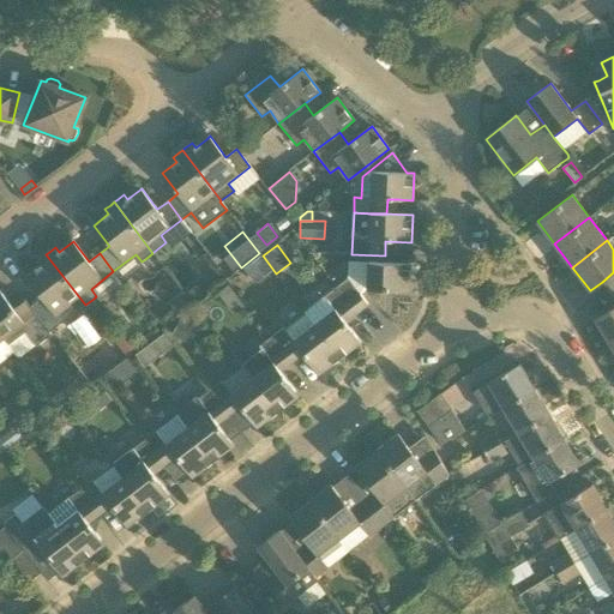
[(40,266),(25,277),(41,298),(30,306),(44,324),(66,307),(72,315),(85,305),(46,254),(42,257),(36,262),(40,266)]
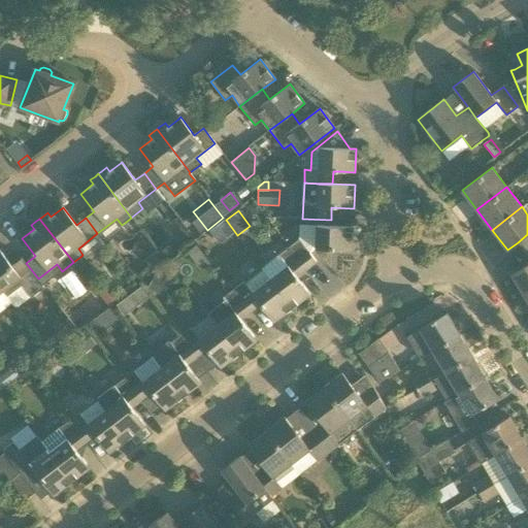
[(215,237),(220,244),(234,233),(224,221),(210,231),(215,237)]
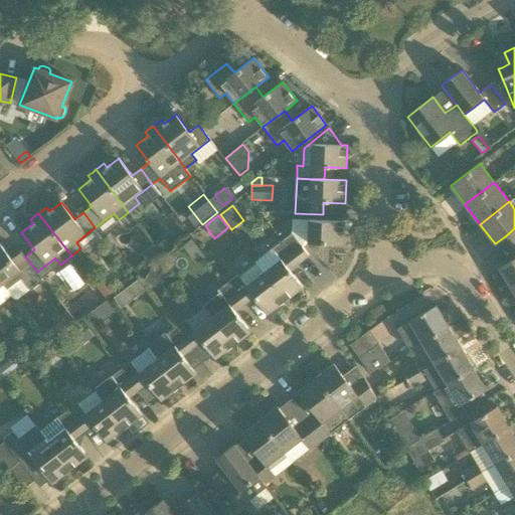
[(292,233),(283,240),(299,263),(309,255),(303,247),(308,242),(323,243),(343,244),(344,221),(315,220),(309,220),(309,234),(292,233)]
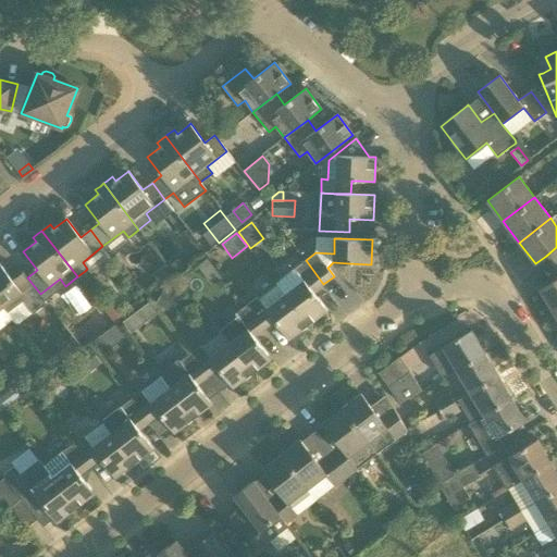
[(556,265),(556,247),(546,256),(554,268),(556,265)]
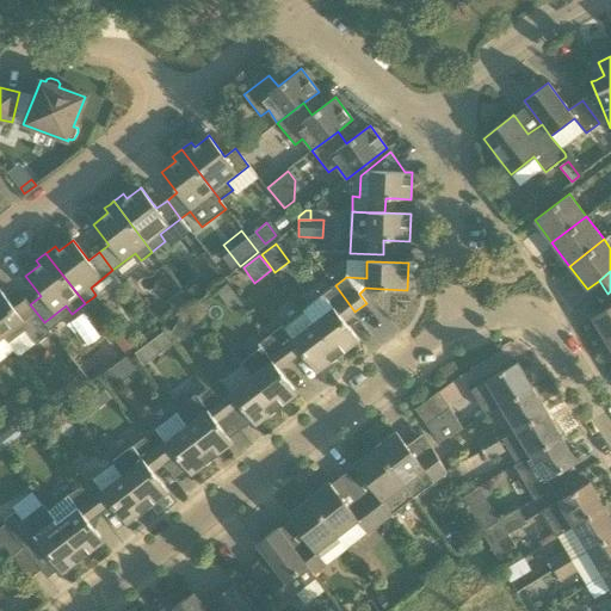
[(199,282),(186,291),(195,302),(208,292),(199,282)]
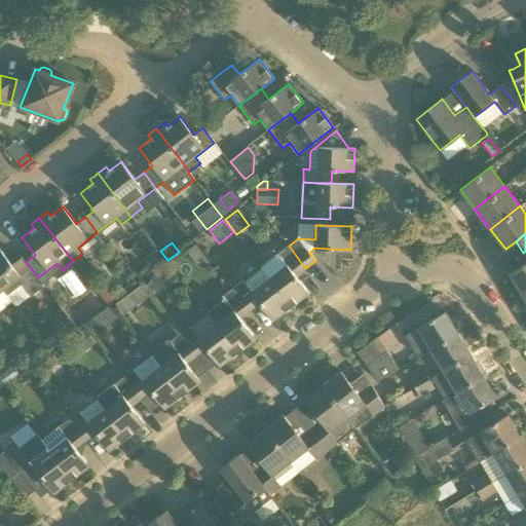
[(187,253),(193,261),(202,254),(196,246),(187,253)]
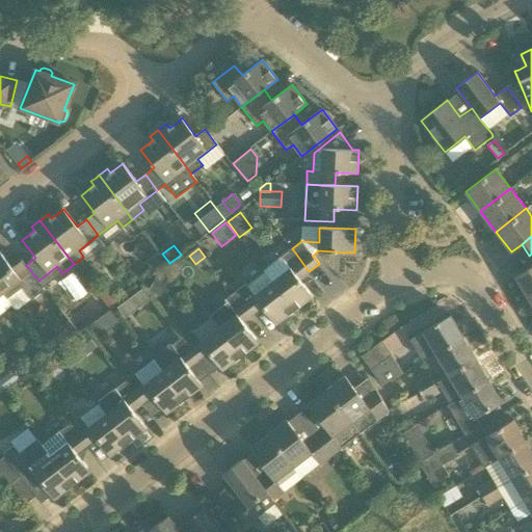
[(292,271),(274,285),(294,311),(313,296),(299,278),(309,271),(292,248),(282,257),(292,271)]
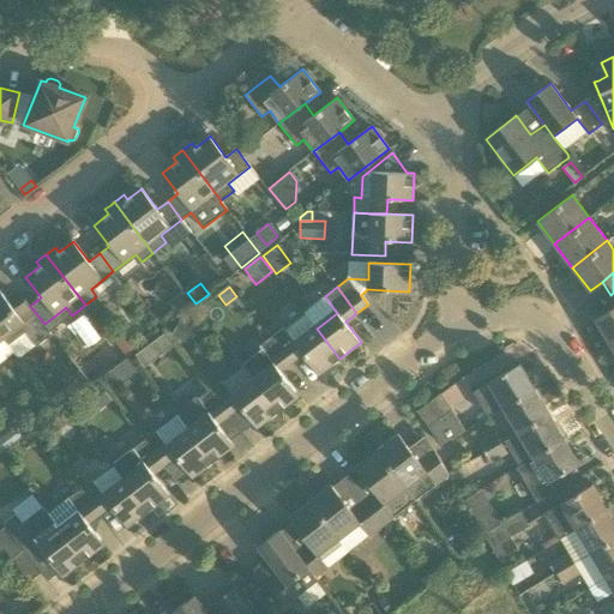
[(0,333),(4,338),(6,342),(8,344),(25,331),(37,345),(52,333),(44,324),(30,306),(25,300),(13,309),(0,292),(0,333)]
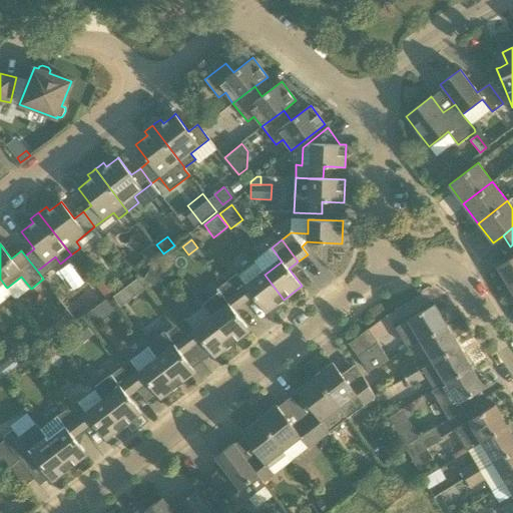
[(152,243),(140,252),(149,264),(161,255),(152,243)]
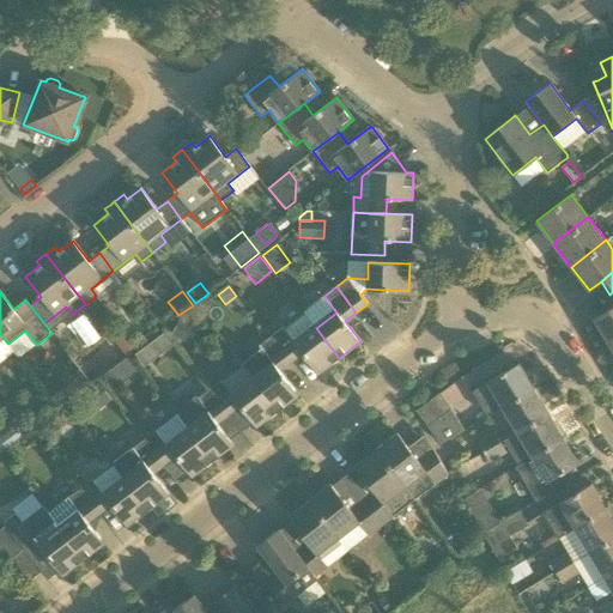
[(612,305),(594,319),(608,343),(612,339),(612,305)]
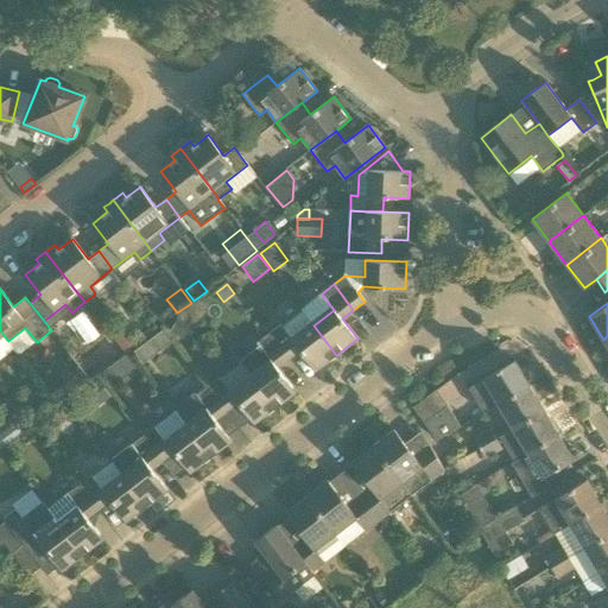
[(280,324),(270,334),(289,359),(299,350),(315,371),(336,355),(314,325),(303,311),(303,310),(282,327),(280,324)]
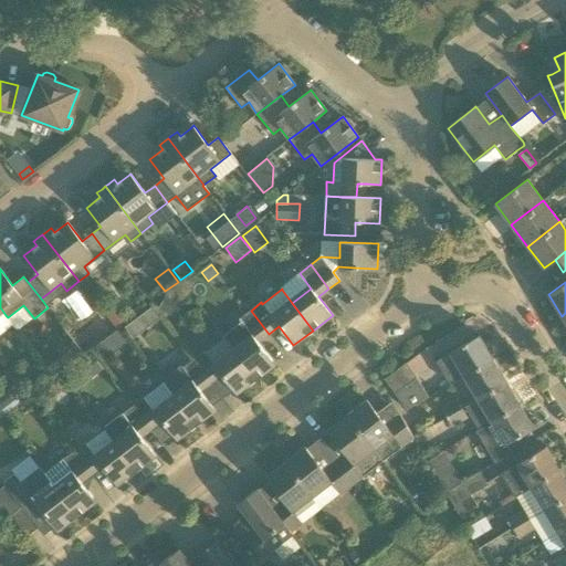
[(166,295),(158,310),(175,317),(182,303),(166,295)]
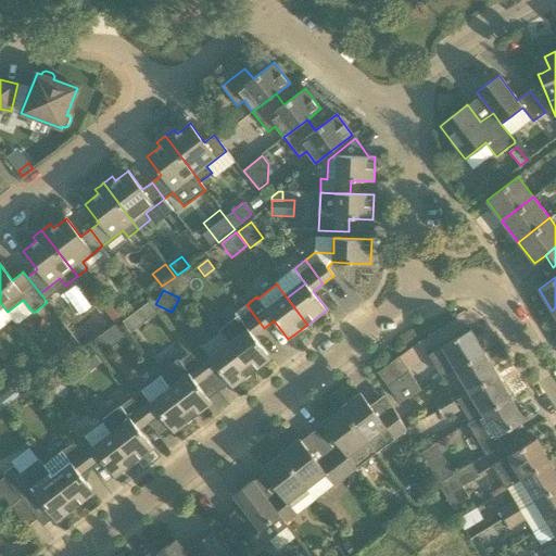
[(116,303),(104,312),(113,323),(124,314),(116,303)]
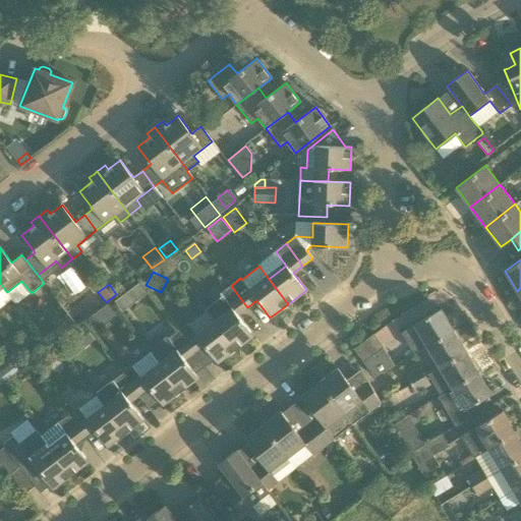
[(135,285),(129,290),(137,300),(143,295),(135,285)]
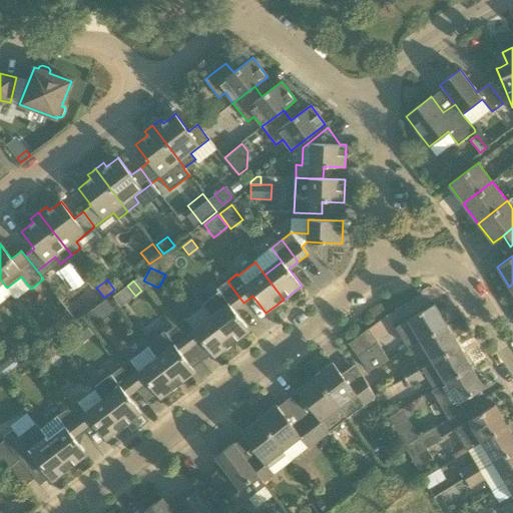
[(219,291),(201,305),(210,317),(232,344),(249,331),(234,310),(243,303),(227,282),(217,289),(219,291)]
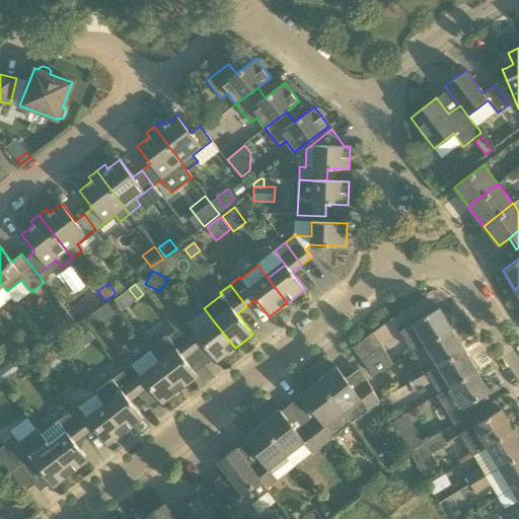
[(80,300),(69,308),(78,320),(89,312),(80,300)]
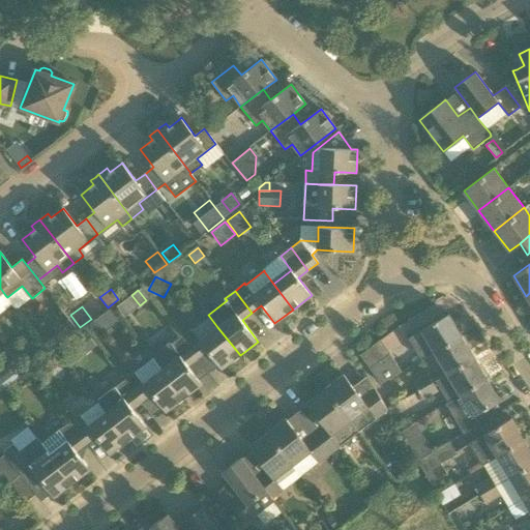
[(109,308),(100,315),(109,326),(117,320),(109,308)]
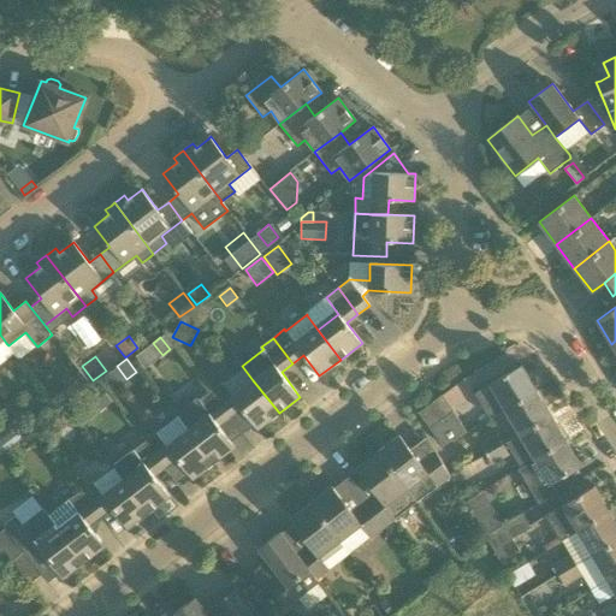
[(475,394),(490,419),(505,410),(537,391),(521,365),(490,384),(475,394)]
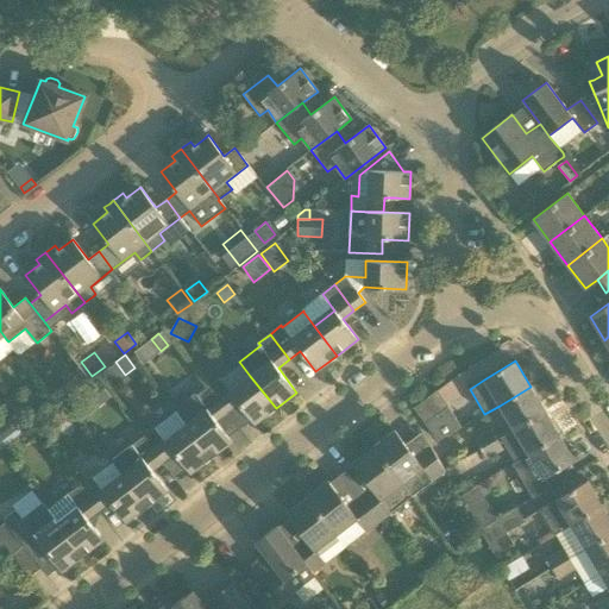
[(208,387),(227,413),(239,405),(255,425),(276,408),(250,376),(230,391),(220,378),(208,387)]
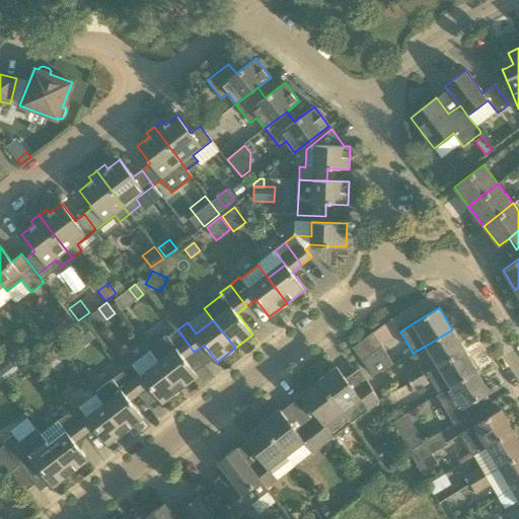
[(177,329),(167,338),(150,351),(180,390),(198,376),(184,359),(194,352),(177,329)]
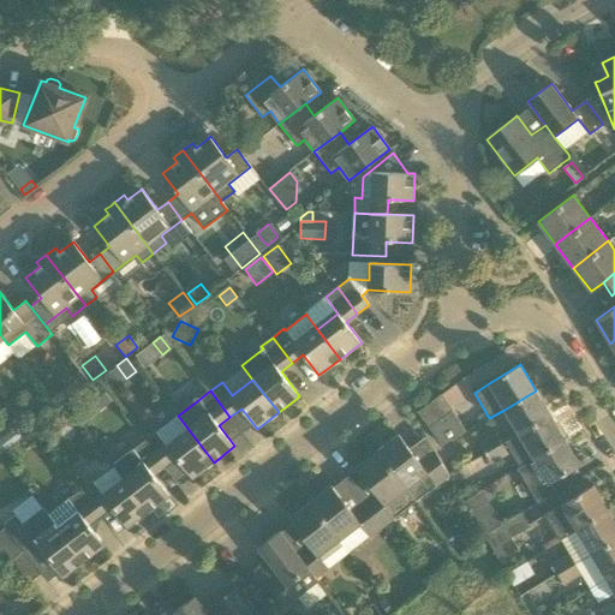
[(505,410),(519,434),(550,415),(536,390),(505,410)]
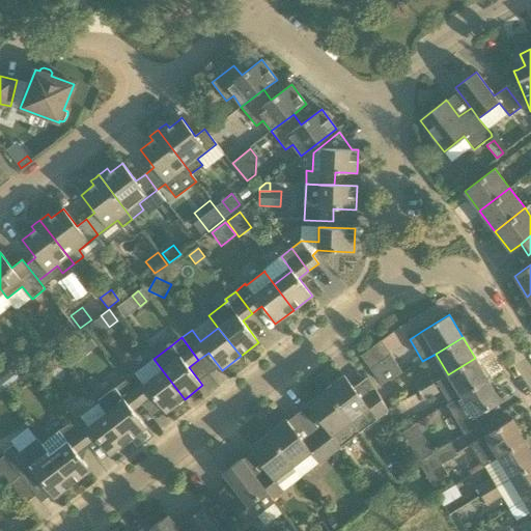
[(48,339),(44,342),(51,352),(55,348),(48,339)]
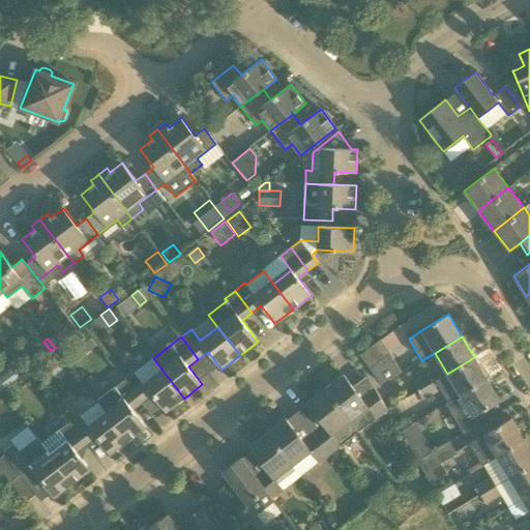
[(381,340),(360,355),(380,384),(402,372),(381,340)]
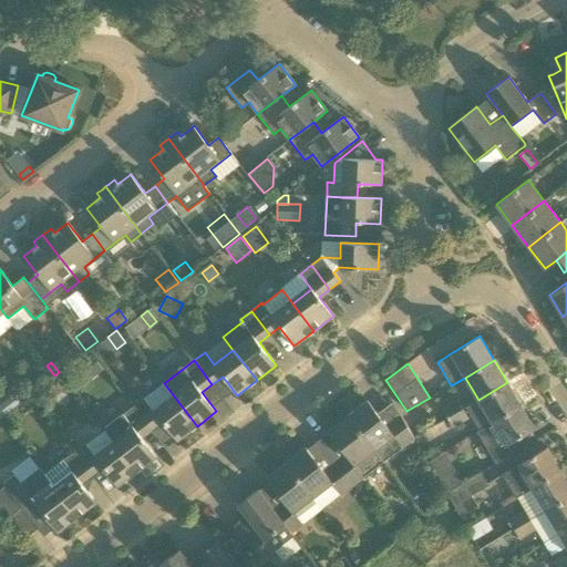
[(478,400),(492,423),(522,405),(507,382),(478,400)]
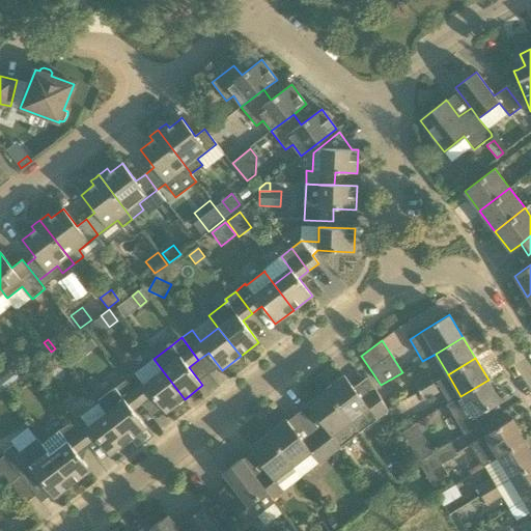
[(126,381),(142,402),(152,395),(166,413),(185,399),(154,359),(126,381)]
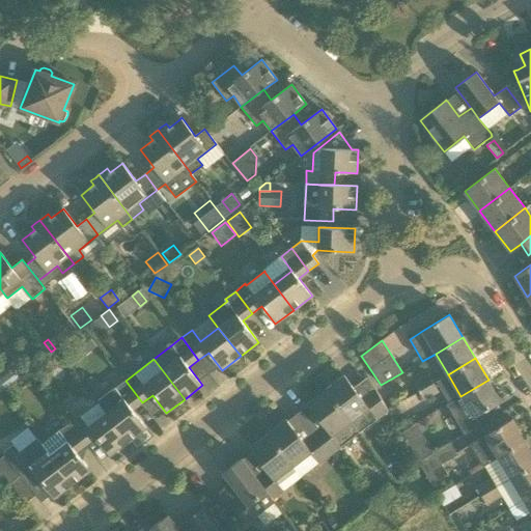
[(14,361),(0,370),(0,391),(23,374),(14,361)]
